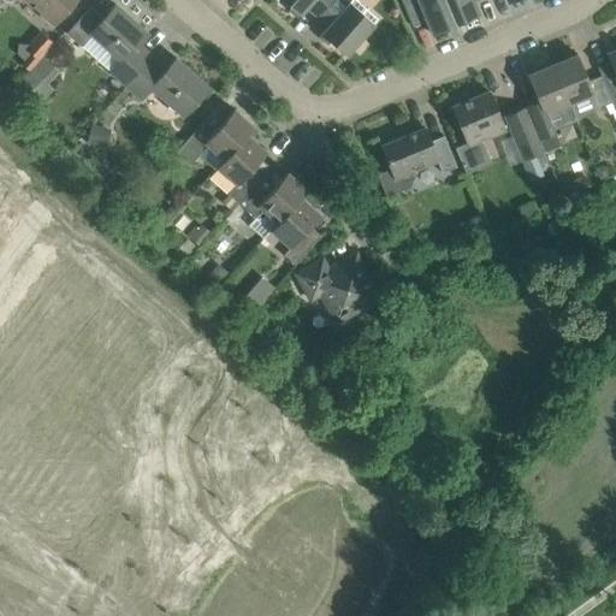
[(5,0),(7,1),(12,1),(13,0),(27,0),(54,24),(75,0),(5,0)]
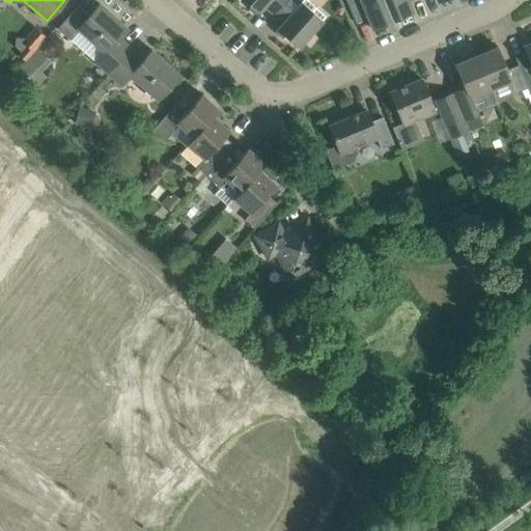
[(264,5),(274,14),(285,0),(246,0),(259,11),(264,5)]
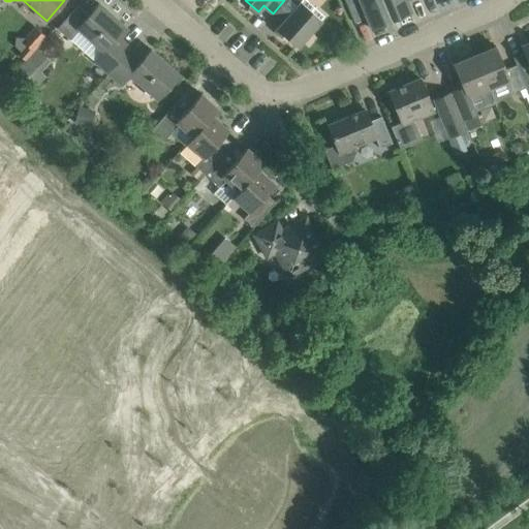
[(284,0),(273,13),(282,22),(277,27),(298,47),(324,16),(306,0),(284,0)]
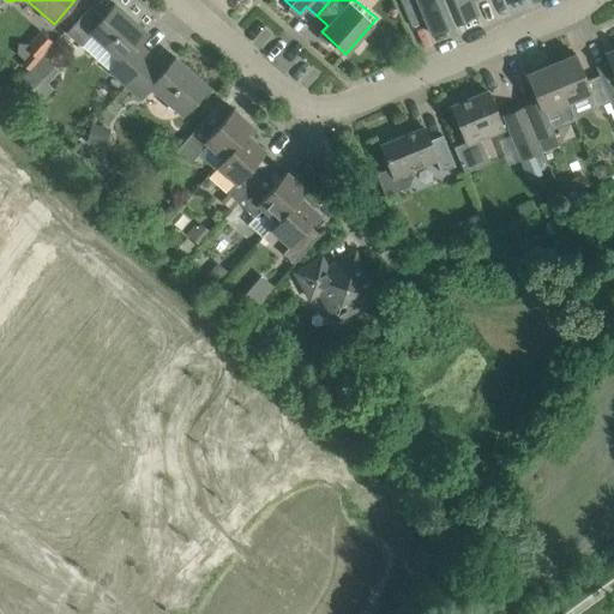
[(455,23),(444,0),(399,0),(411,26),(425,20),(431,32),(455,23)]
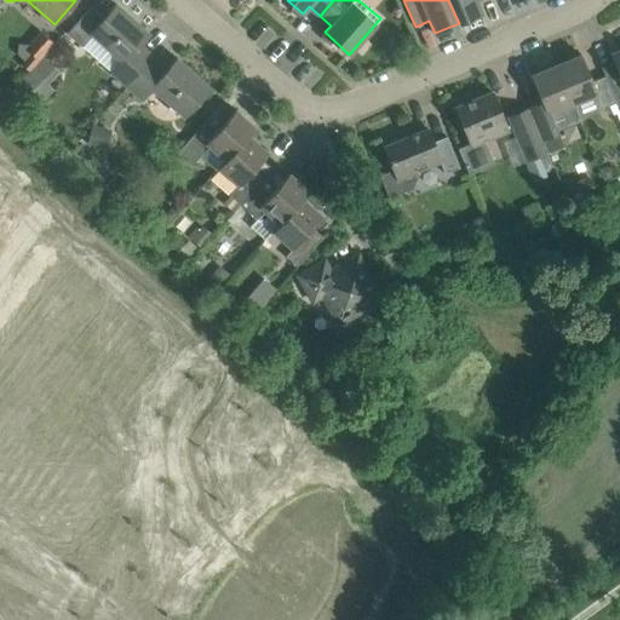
[(448,0),(459,23),(482,12),(477,0),(448,0)]
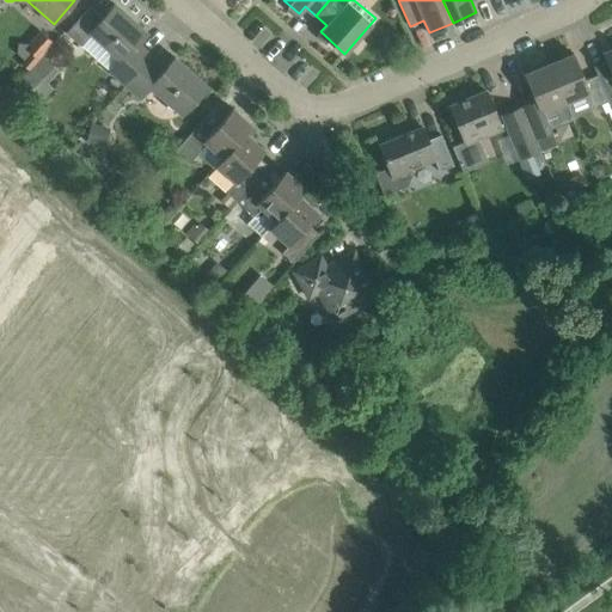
[(111,71),(126,84),(151,55),(138,43),(147,32),(115,4),(102,17),(90,6),(67,32),(81,46),(92,34),(122,60),(111,71)]
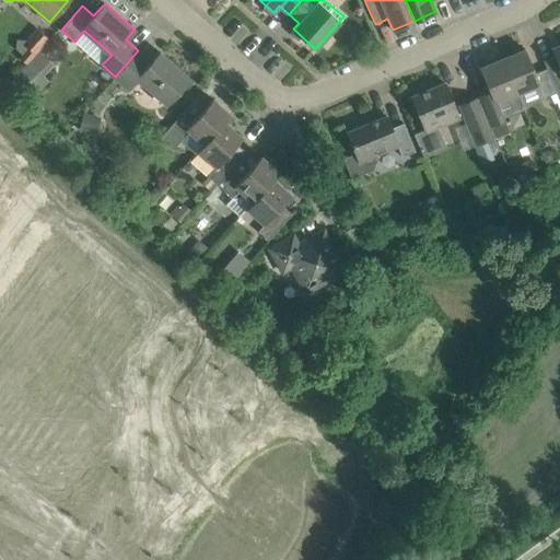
[(20,58),(25,62),(26,65),(35,55),(39,50),(46,43),(49,39),(48,38),(45,36),(36,27),(24,39),(23,41),(27,47),(25,50),(22,54),(21,54),(22,55),(20,58)]
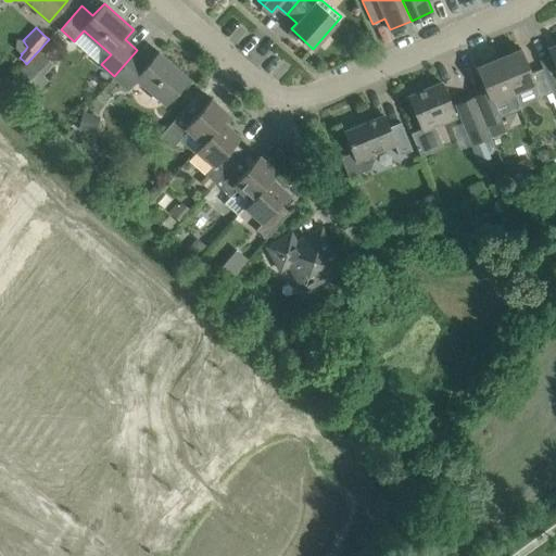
[(542,65),(543,67),(553,92),(555,100),(555,99),(555,43),(547,48),(553,61),(542,65)]
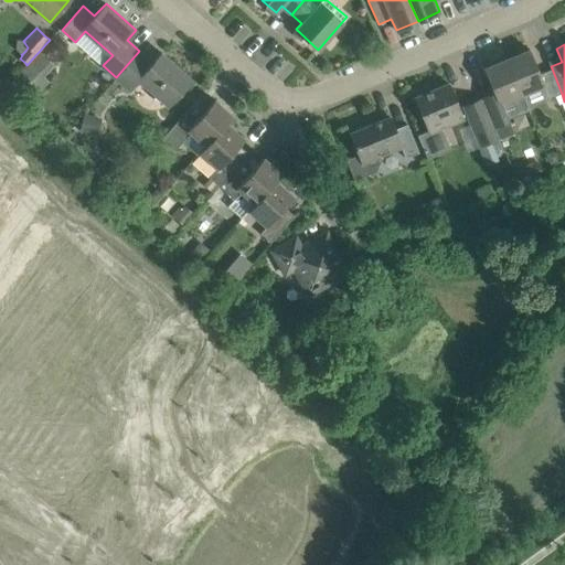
[(507,59),(521,94),(542,85),(548,99),(562,94),(552,68),(540,74),(530,50),(507,59)]
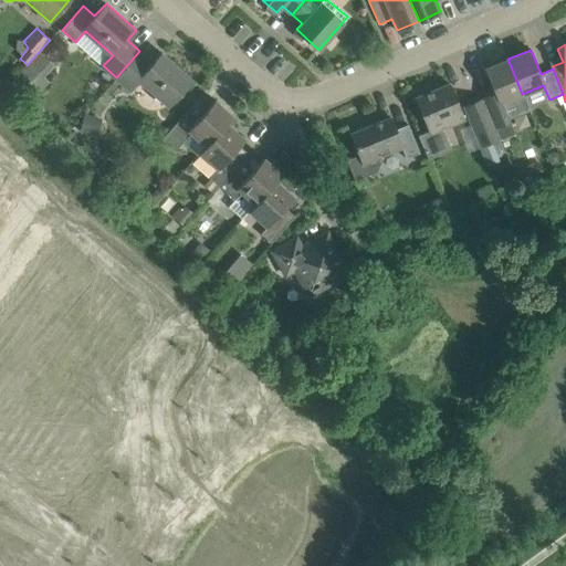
[(116,77),(129,90),(139,79),(168,105),(191,79),(161,52),(153,63),(139,51),(116,77)]
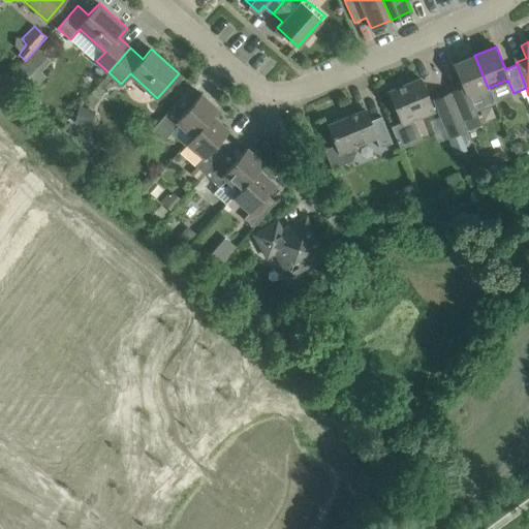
[(452,91),(467,130),(470,137),(483,132),(475,115),(476,115),(468,96),(488,88),(474,55),(453,64),(462,87),(452,91)]
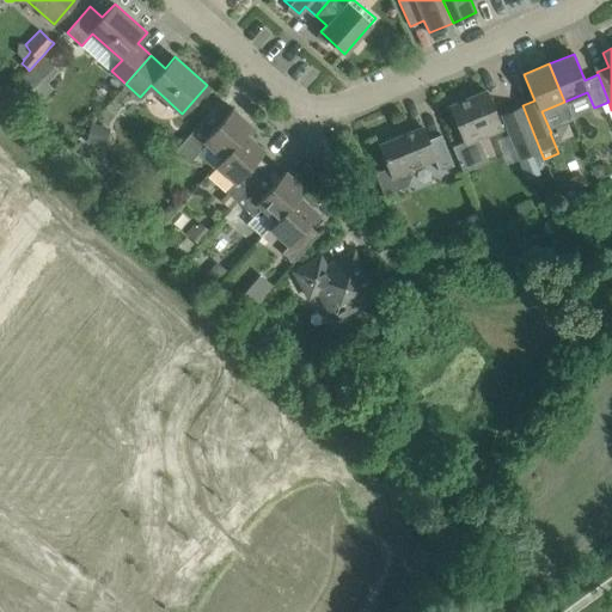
[(478,139),(502,128),(485,90),(450,105),(465,142),(453,147),(464,172),(488,163),(478,139)]
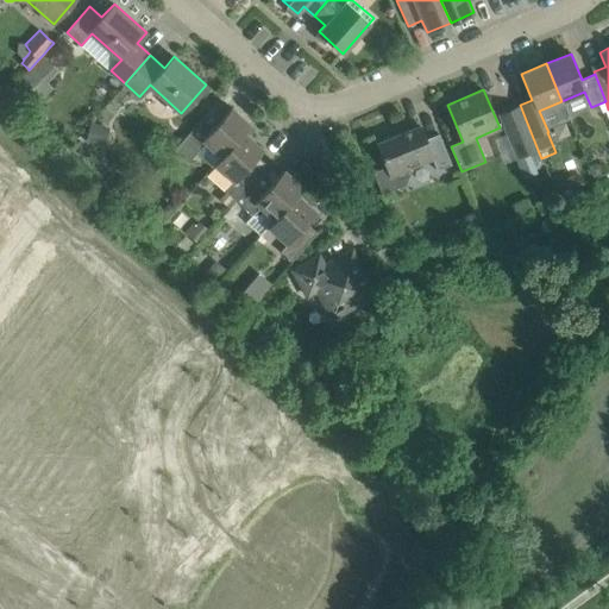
[(498,114),(516,159),(538,150),(520,105),(498,114)]
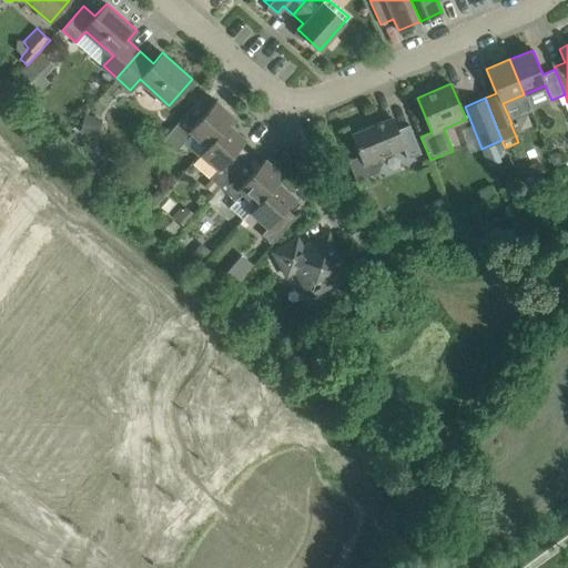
[(208,146),(227,123),(234,117),(215,100),(206,110),(196,101),(174,127),(190,140),(194,134),(208,146)]
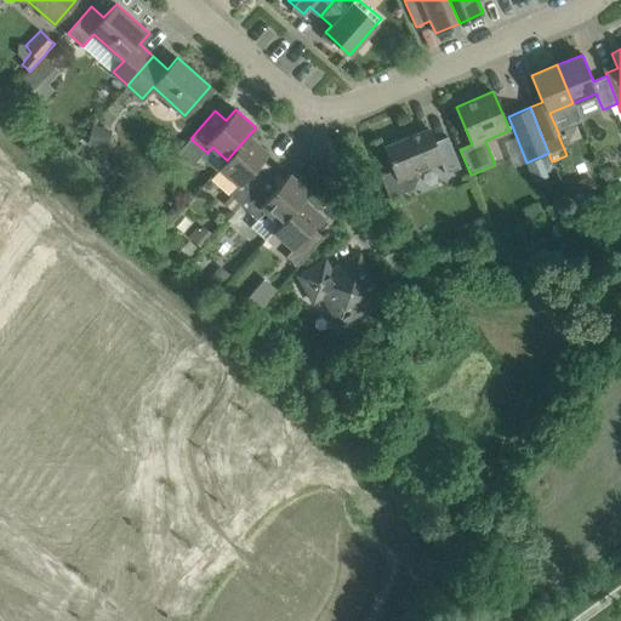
[(445,175),(461,169),(448,136),(434,142),(428,129),(385,146),(394,170),(380,176),(389,198),(414,187),(419,175),(416,171),(439,161),(445,175)]
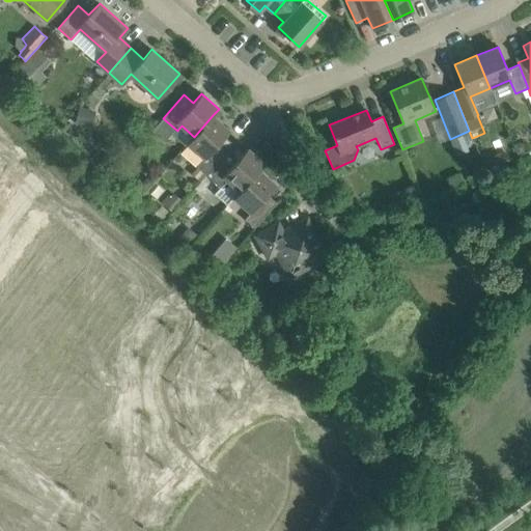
[(206,175),(211,171),(234,144),(225,136),(229,131),(213,115),(194,137),(188,143),(204,158),(197,167),(206,175)]
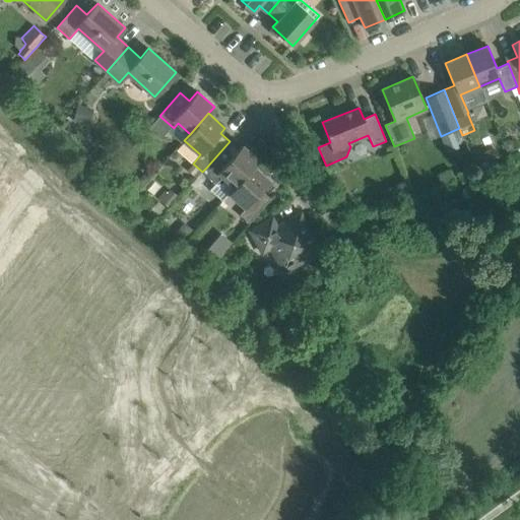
[(230,194),(254,167),(259,160),(242,145),(239,149),(230,141),(206,168),(219,180),(210,190),(223,201),(230,194)]
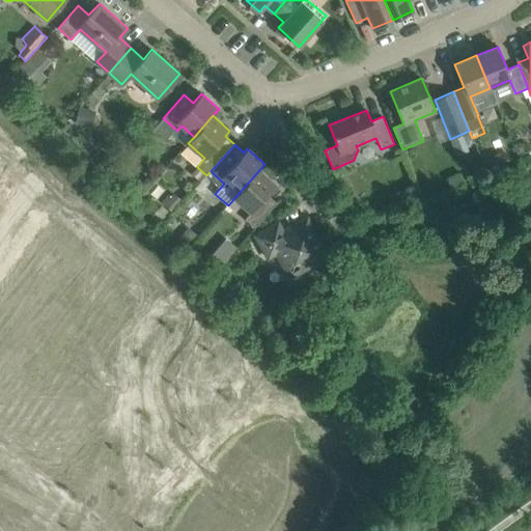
[(234,198),(251,213),(245,219),(254,227),(277,202),(268,194),(276,185),(259,170),(234,198)]
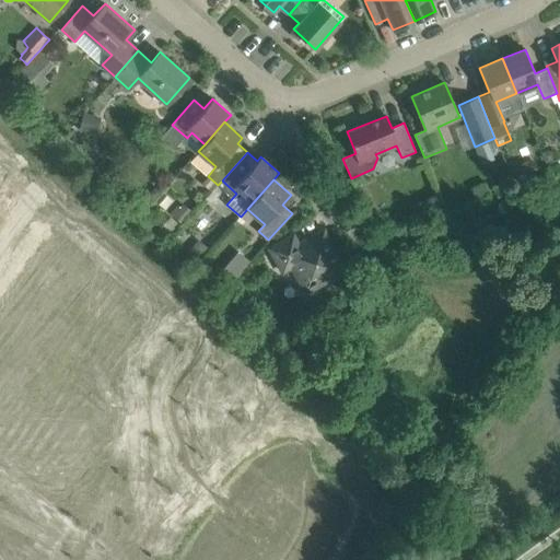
[(269,247),(282,271),(293,266),(299,277),(296,278),(304,292),(317,286),(316,282),(339,270),(334,259),(338,256),(331,244),(328,245),(323,234),(300,246),(293,235),(269,247)]
